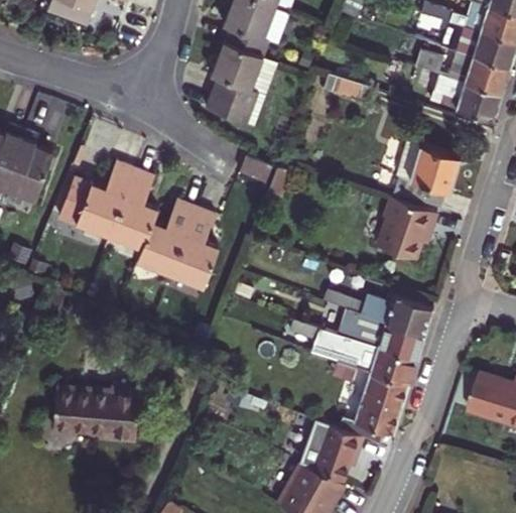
[(60,0),(48,0),(46,8),(56,12),(60,0)]
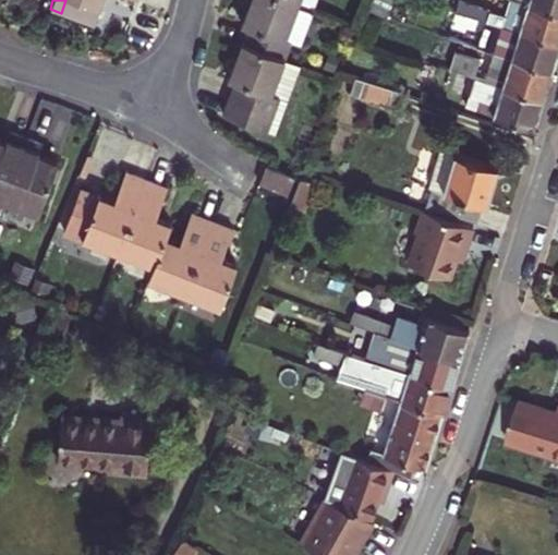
[(129,0),(135,2),(135,0),(65,0),(61,13),(93,25),(101,0),(129,0)]
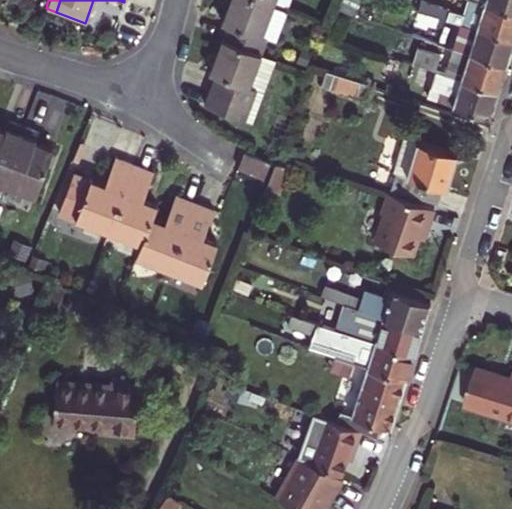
[(273,6),(258,0),(230,0),(221,24),(227,26),(222,41),(261,56),(267,40),(274,43),(286,13),(273,8),(273,6)]
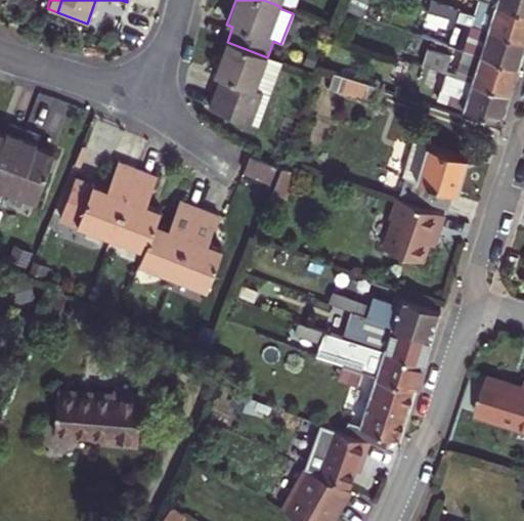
[(264,0),(279,6),(280,4),(295,9),(298,0),(264,0)]
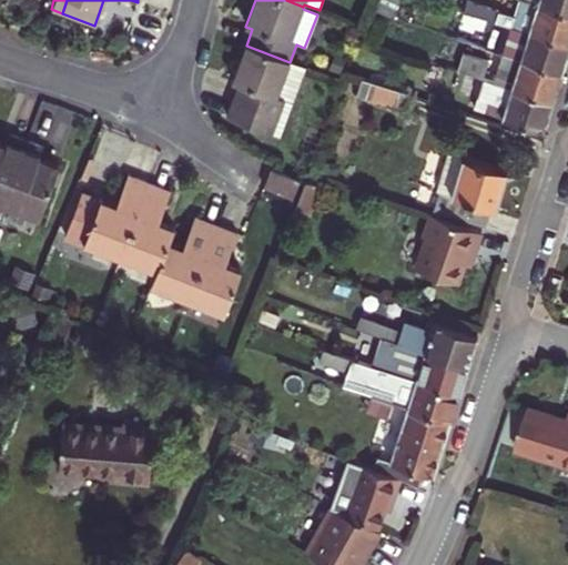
[(398,0),(381,0),(376,12),(393,18),(398,0)]
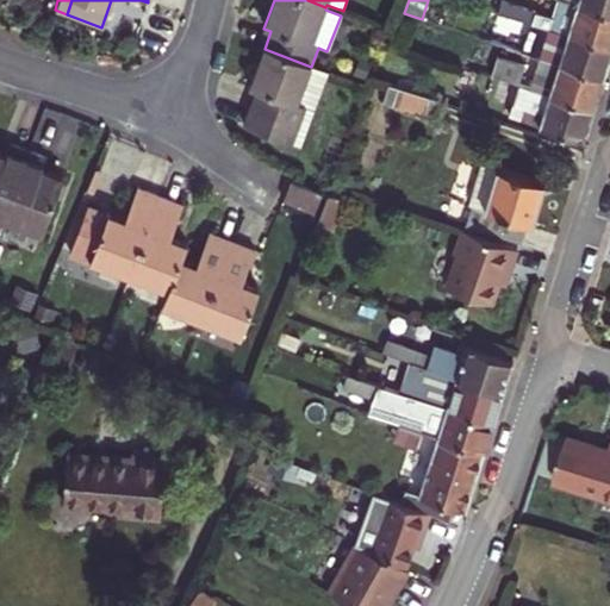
[(609,16),(559,0),(553,18),(502,1),(498,13),(531,24),(549,30),(609,48),(609,16)]
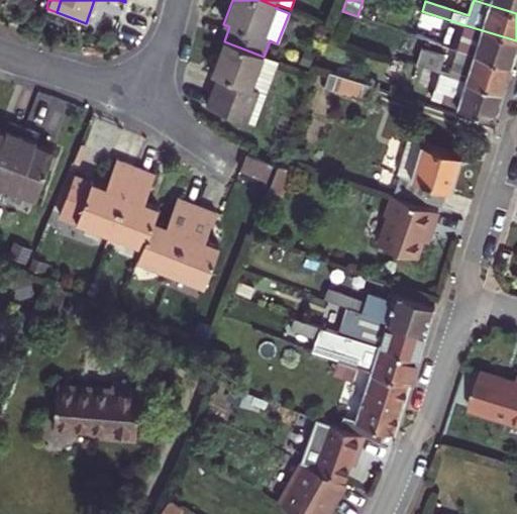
[(516,0),(473,0),(474,0),(516,13),(516,0)]
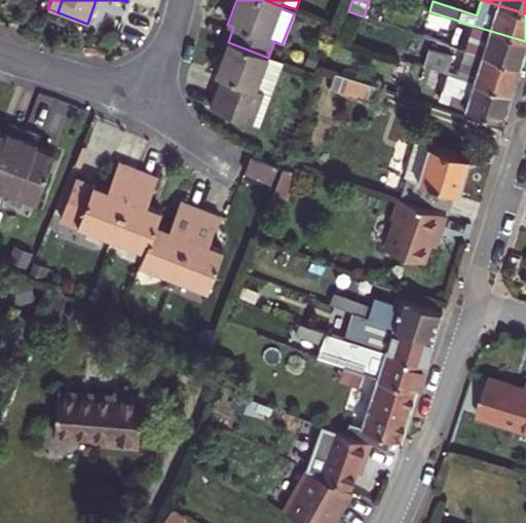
[(525,47),(525,41),(474,26),(458,21),(450,46),(465,51),(520,69),(525,47)]
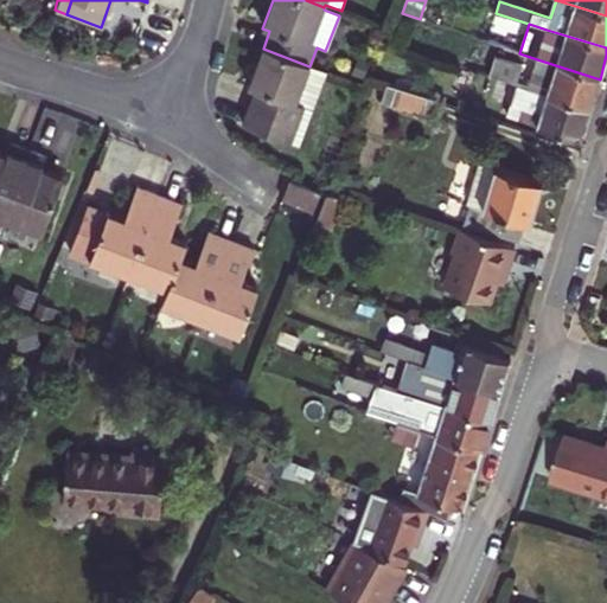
[(310,66),(263,49),(248,88),(256,91),(242,127),(289,143),(302,108),(311,111),(325,74),(310,68),(310,66)]
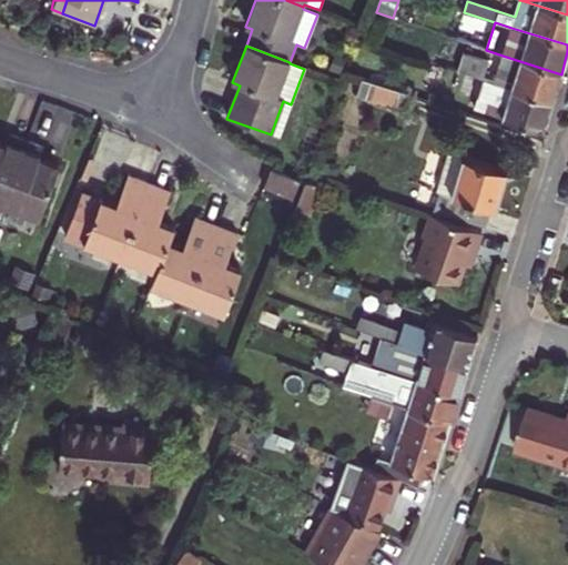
[(458,73),(464,56),(450,51),(445,69),(458,73)]
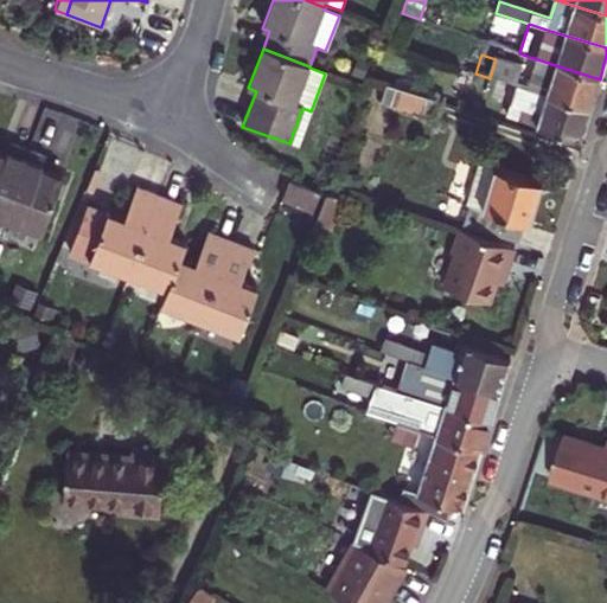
[(522,68),(496,59),(490,78),(517,87),(522,68)]
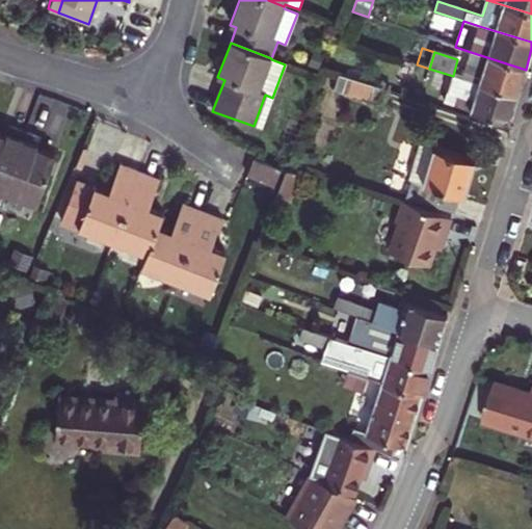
[(526,70),(471,52),(462,79),(517,96),(526,70)]
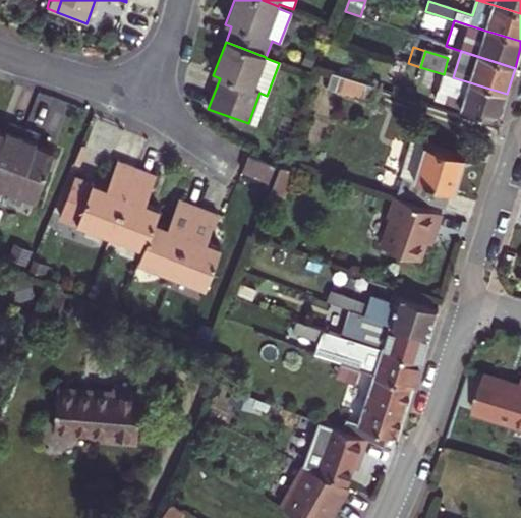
[(371,102),(375,88),(332,73),(328,89),(371,102)]
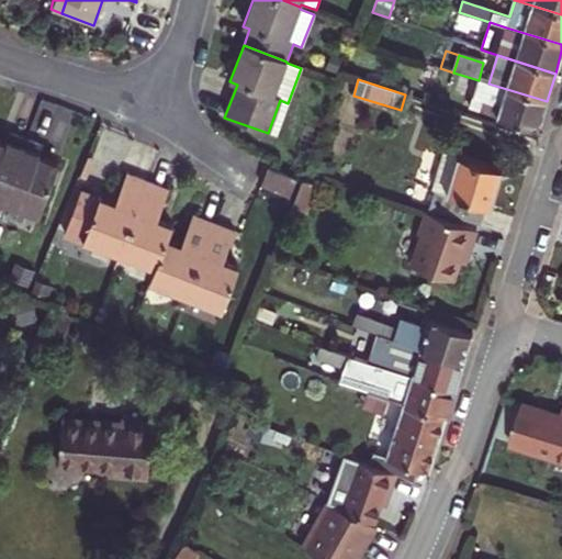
[(547,101),(489,84),(484,99),(501,104),(496,118),(537,130),(547,101)]
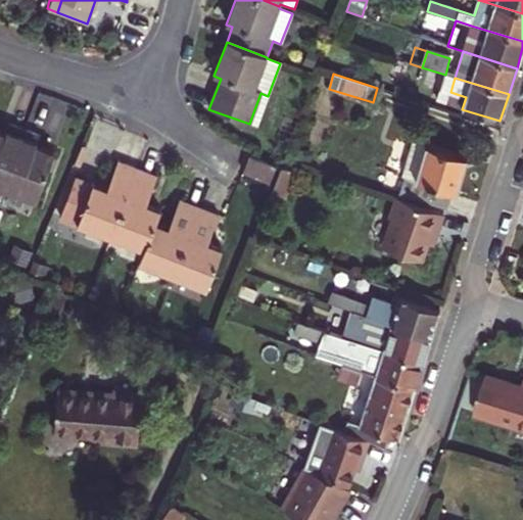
[(466,97),(450,92),(446,104),(462,109),(466,97)]
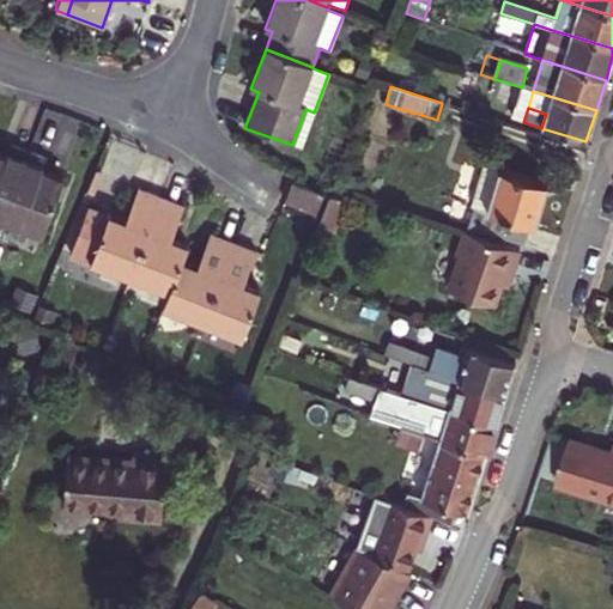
[(301,148),(314,113),(305,109),(292,145),(301,148)]
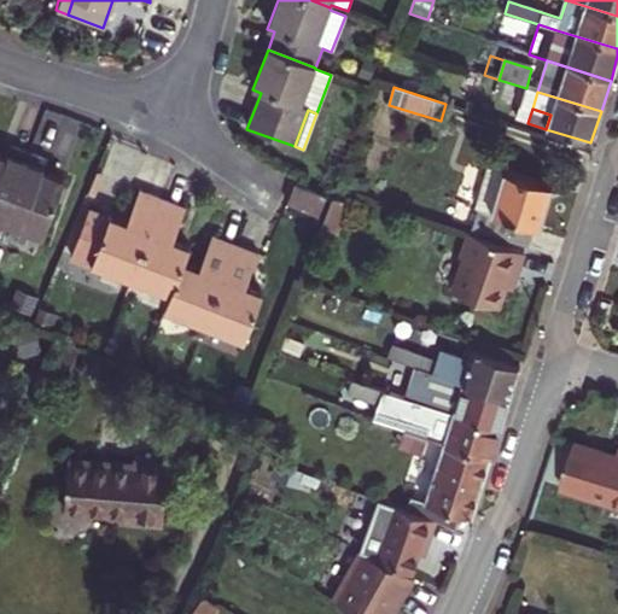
[(10,147),(5,159),(0,157),(0,222),(3,223),(28,155),(10,147)]
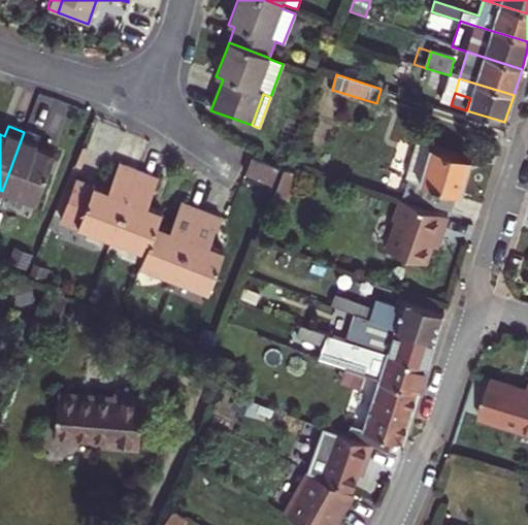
[(39,137),(24,132),(2,191),(36,203),(54,155),(35,148),(39,137)]
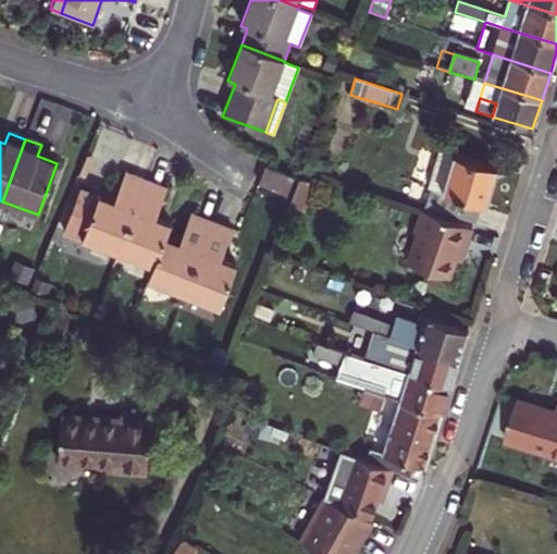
[(431,188),(487,206),(498,169),(442,151),(431,188)]
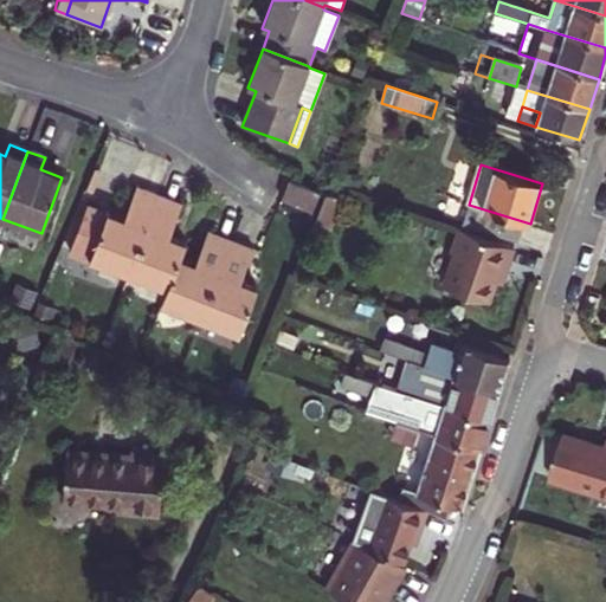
[(321,194),(289,181),(281,201),(313,213),(321,194)]
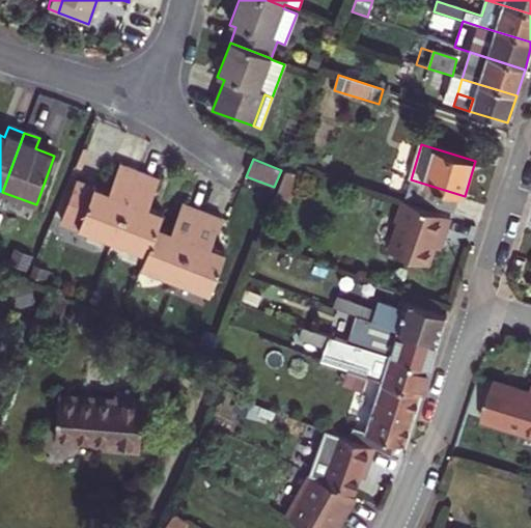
[(285,169),(278,189),(292,194),(302,168),(287,164),(285,169)]
